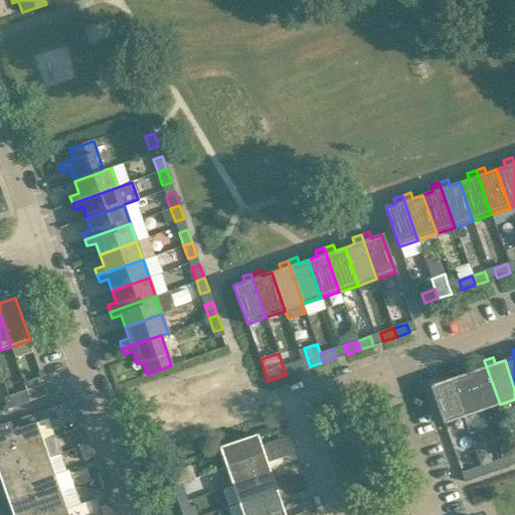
[(500,404),(484,360),(476,363),(478,369),(468,372),(482,411),(500,404)]
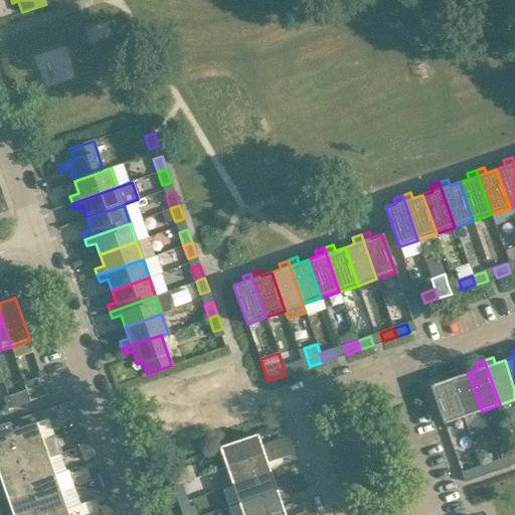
[(300,370),(297,361),(283,366),(286,375),(300,370)]
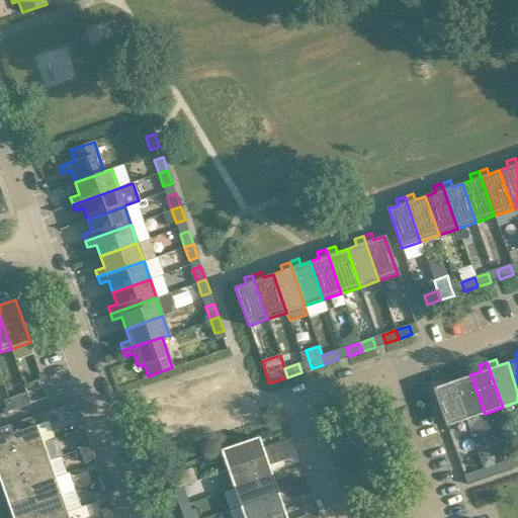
[(485,414),(470,374),(461,378),(458,372),(450,374),(465,420),(471,436),(490,429),(485,414)]
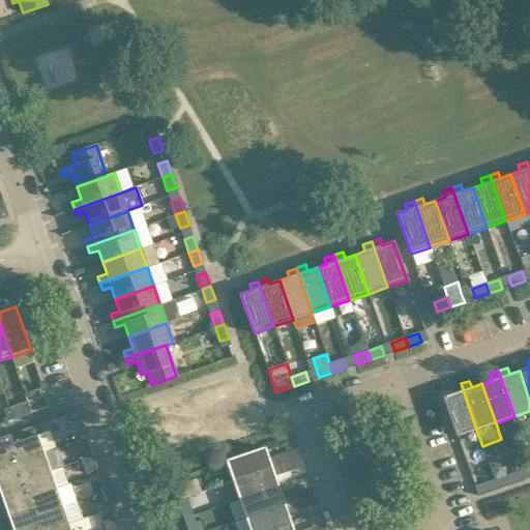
[(476,430),(461,383),(451,387),(453,393),(443,396),(457,437),(476,430)]
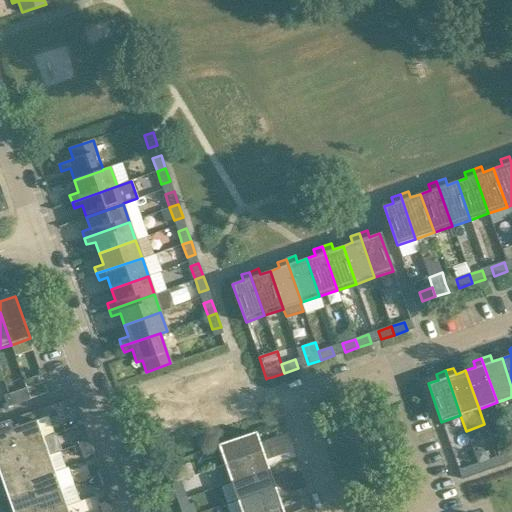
[(49,394),(42,375),(38,376),(41,385),(27,390),(30,400),(49,394)]
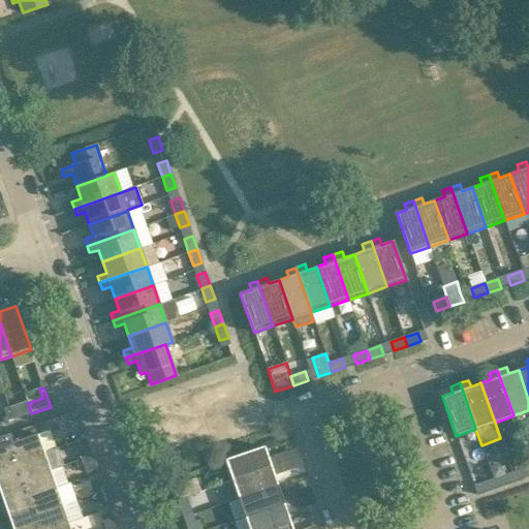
[(31,413),(28,403),(9,409),(13,419),(31,413)]
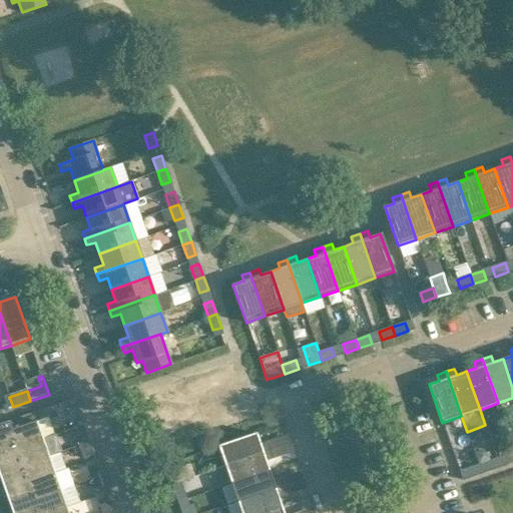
[(43,440),(36,421),(34,414),(0,425),(0,445),(16,440),(18,448),(43,440)]
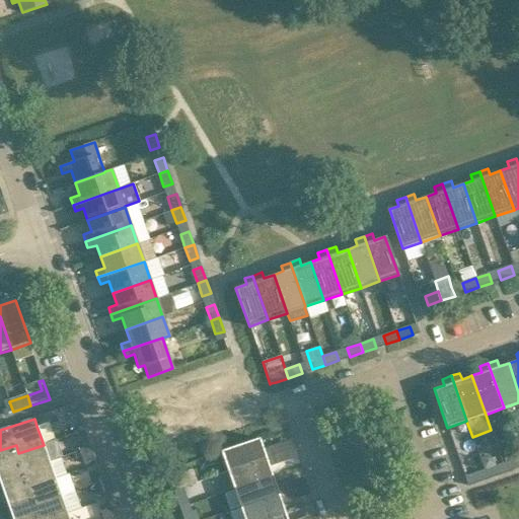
[(90,448),(85,435),(75,438),(79,451),(90,448)]
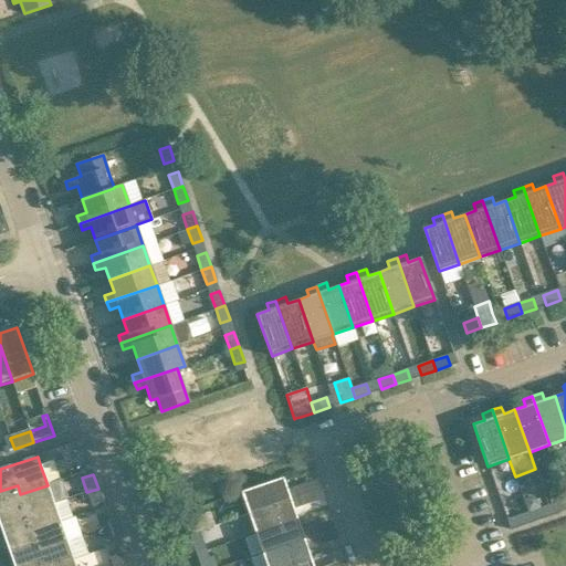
[(289,489),(284,478),(242,492),(249,512),(299,495),(295,486),(289,489)]
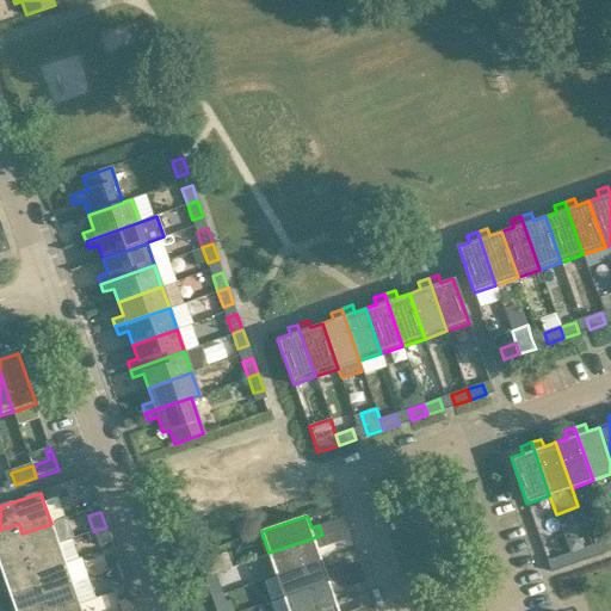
[(59,544),(51,524),(22,534),(19,524),(0,530),(0,553),(25,544),(29,554),(59,544)]
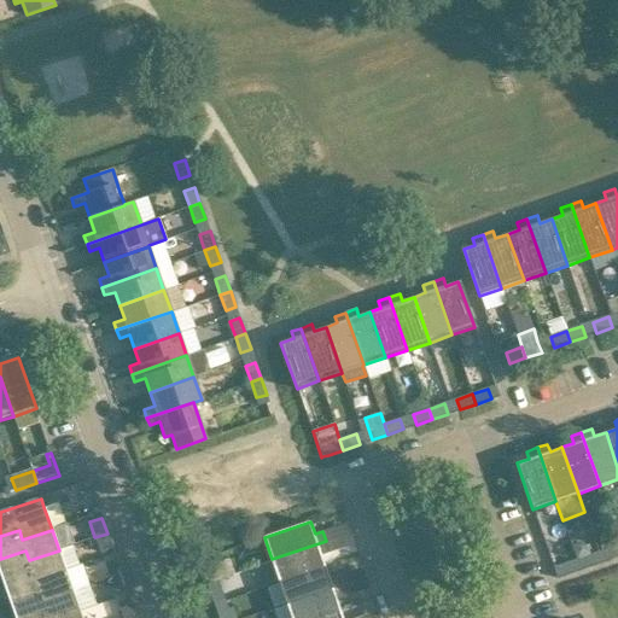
[(112,548),(108,534),(94,537),(100,553),(112,548)]
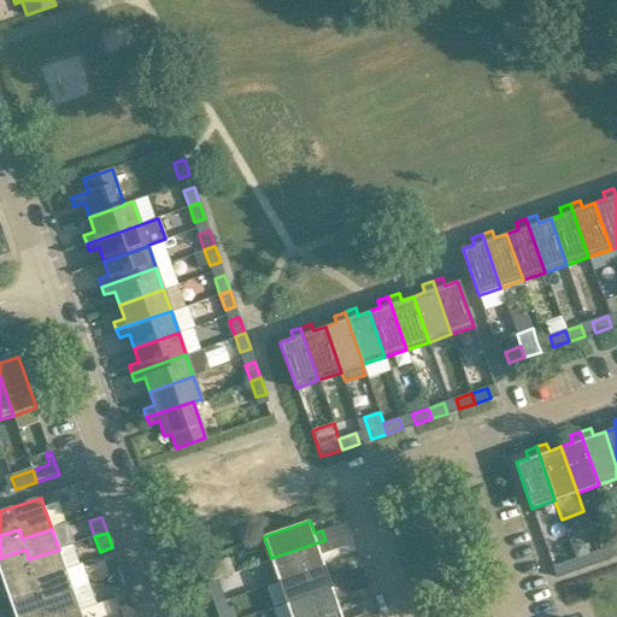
[(329,551),(325,540),(271,558),(280,581),(325,565),(322,553),(329,551)]
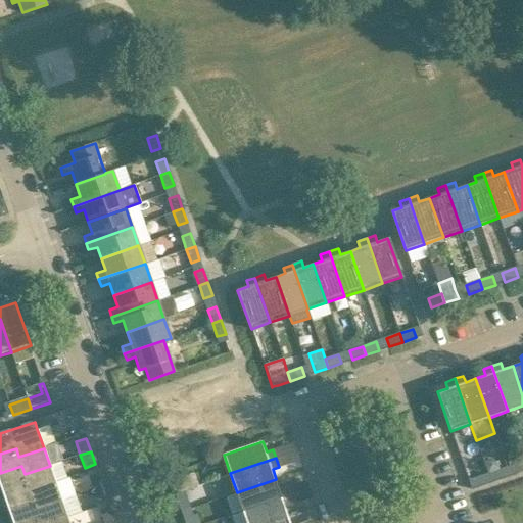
[(522,462),(512,466),(515,475),(522,472),(522,462)]
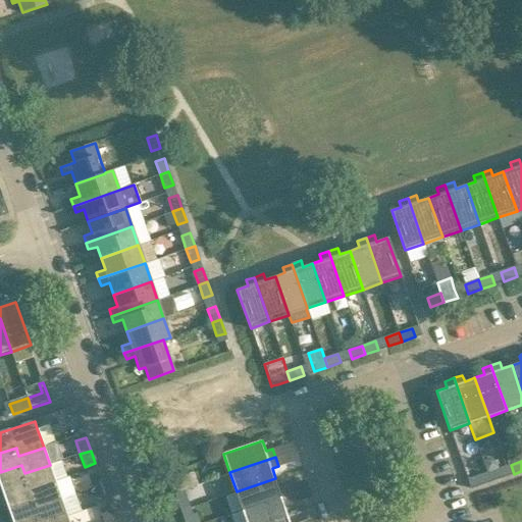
[(56,482),(50,465),(24,473),(21,465),(0,472),(0,483),(3,491),(28,482),(31,490),(56,482)]
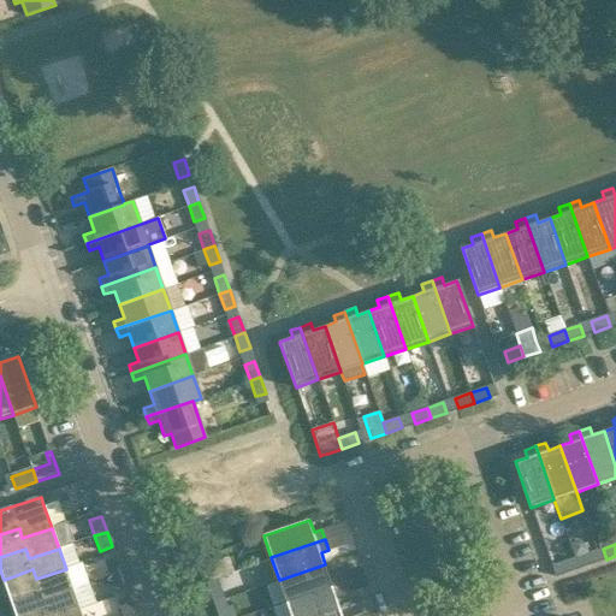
[(594,563),(591,552),(575,558),(579,568),(594,563)]
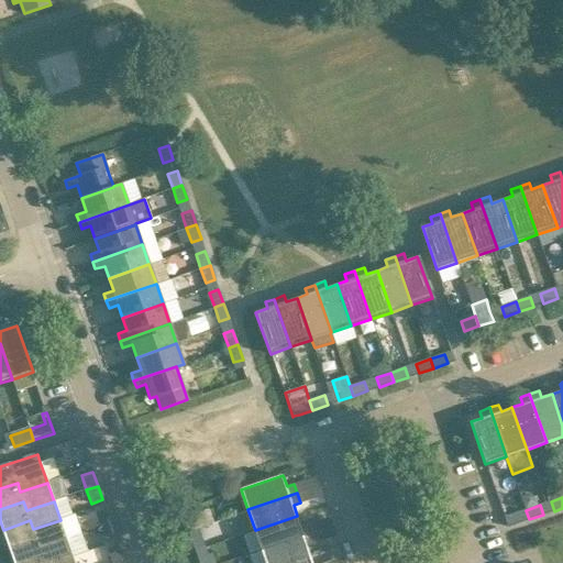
[(111,523),(106,509),(95,512),(99,527),(111,523)]
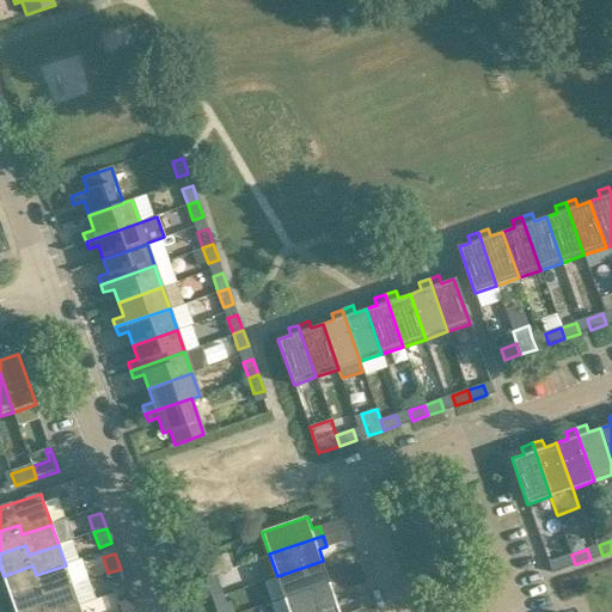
[(575,564),(571,555),(556,560),(560,570),(575,564)]
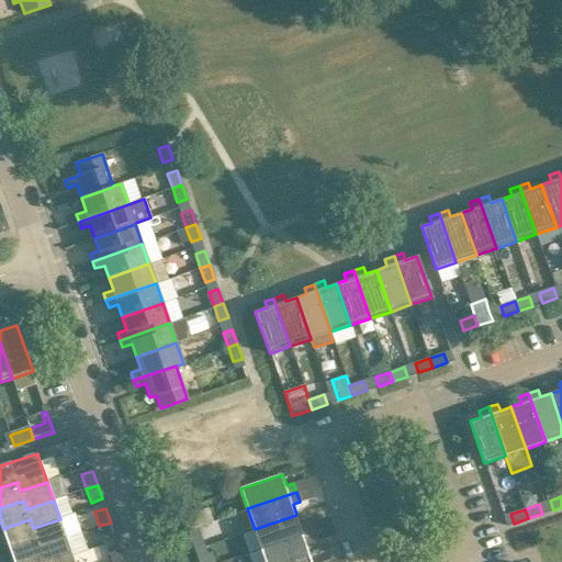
[(183,517),(188,530),(199,527),(193,513),(183,516),(183,517)]
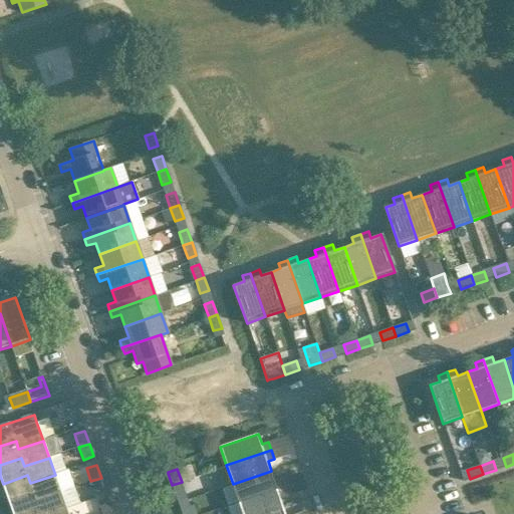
[(274,480),(271,471),(233,484),(239,502),(283,486),(281,478),(274,480)]
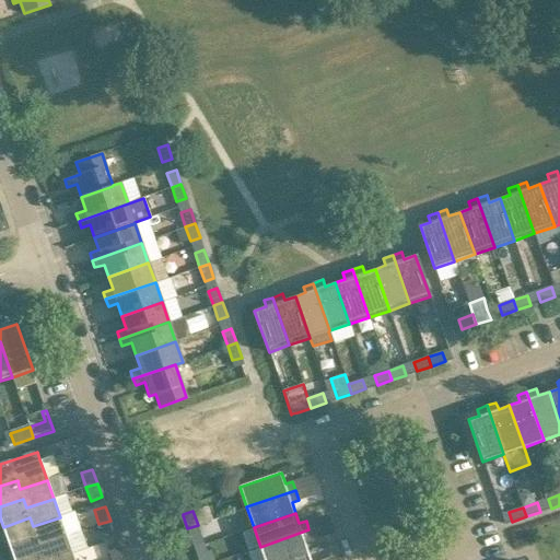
[(327,515),(313,520),(317,533),(331,528),(327,515)]
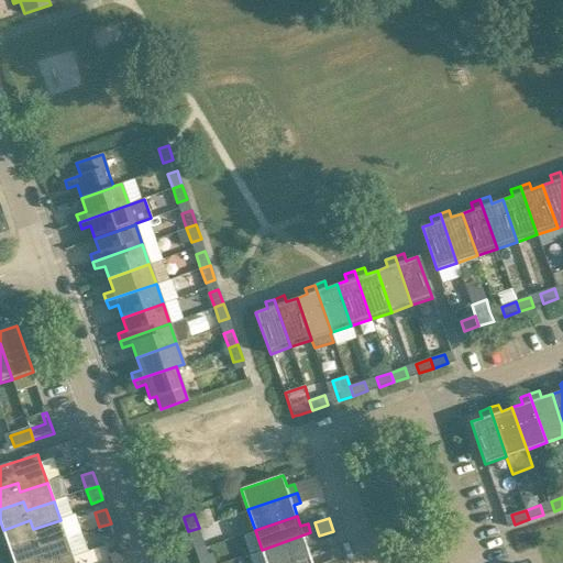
[(67,539),(61,520),(33,529),(30,520),(3,530),(10,549),(36,539),(40,548),(67,539)]
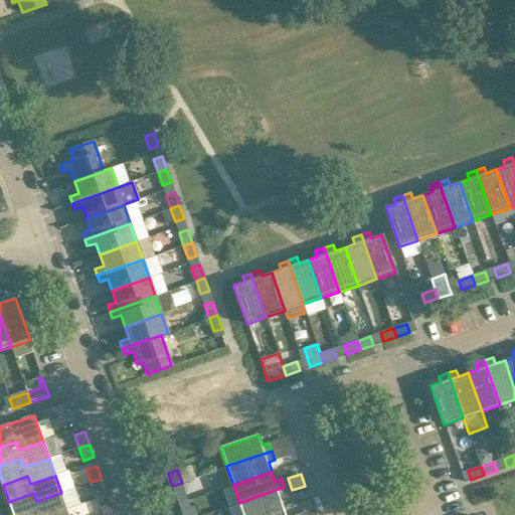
[(106,491),(102,479),(91,482),(96,495),(106,491)]
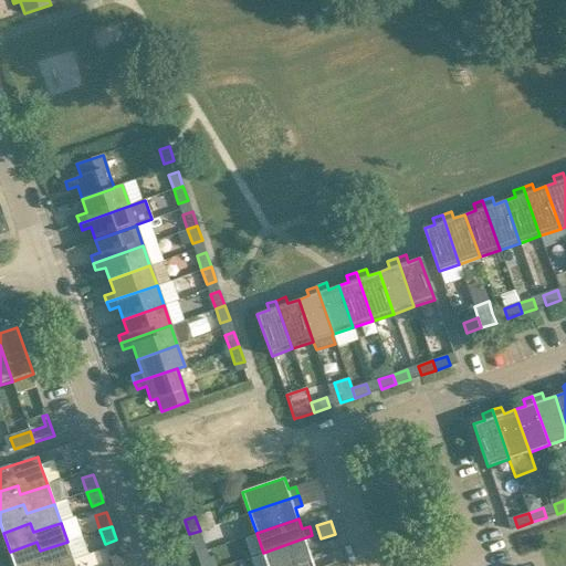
[(205,545),(200,531),(189,534),(195,548),(205,545)]
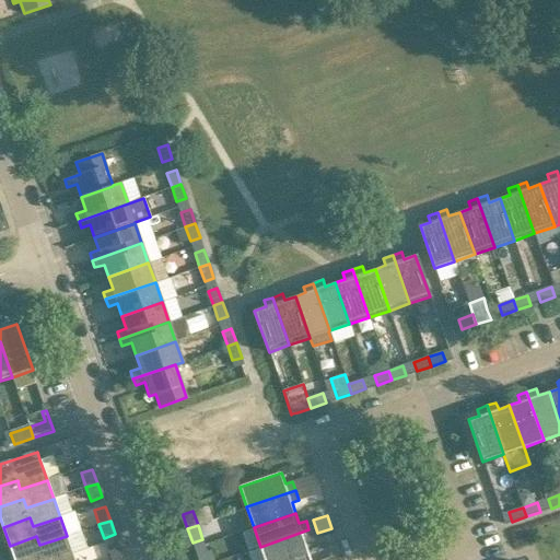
[(286,559),(308,552),(305,541),(312,539),(308,529),(260,547),(247,551),(249,559),(286,559)]
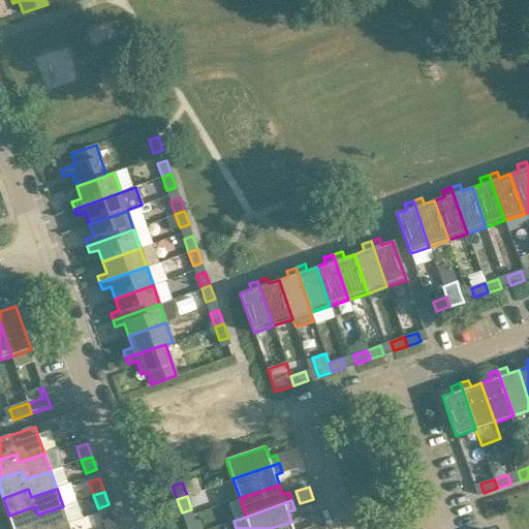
[(52,528),(68,523),(63,506),(37,515),(34,506),(9,516),(13,528),(25,528),(40,524),(41,528),(52,528)]
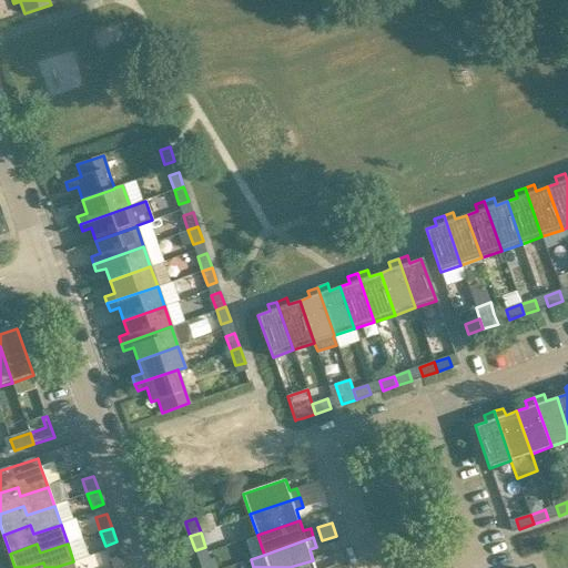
[(117,567),(124,566),(120,551),(109,555),(112,567),(117,567)]
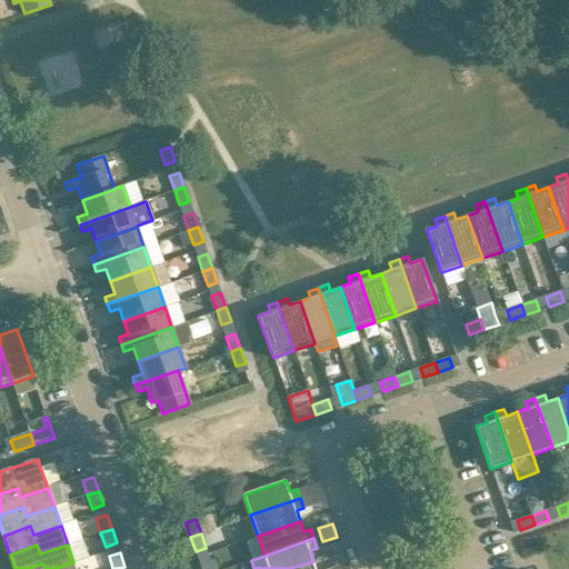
[(212,568),(209,559),(199,562),(200,568),(212,568)]
